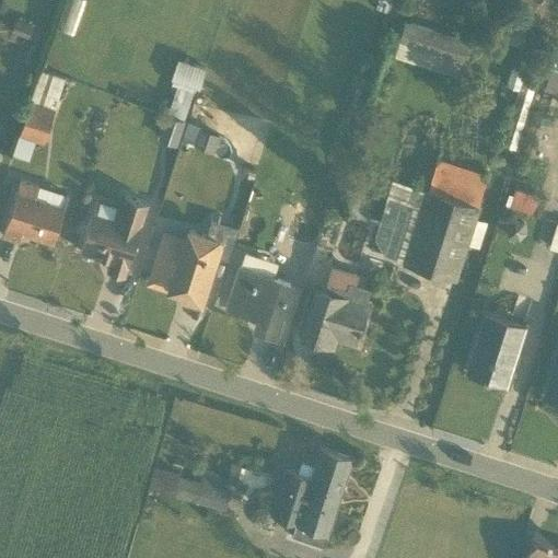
[(72,0),(64,30),(76,33),(85,0),(72,0)]
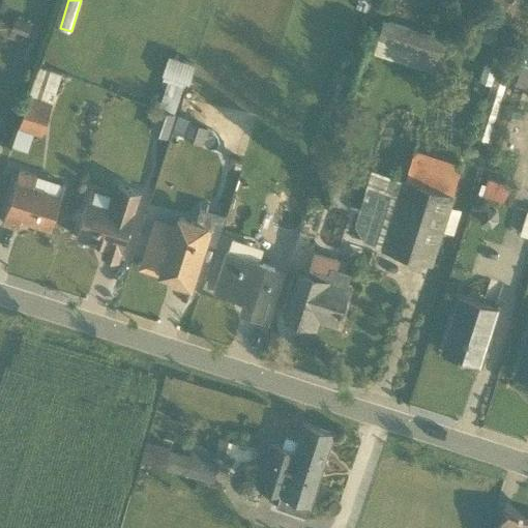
[(16,22),(12,33),(29,37),(32,27),(16,22)]
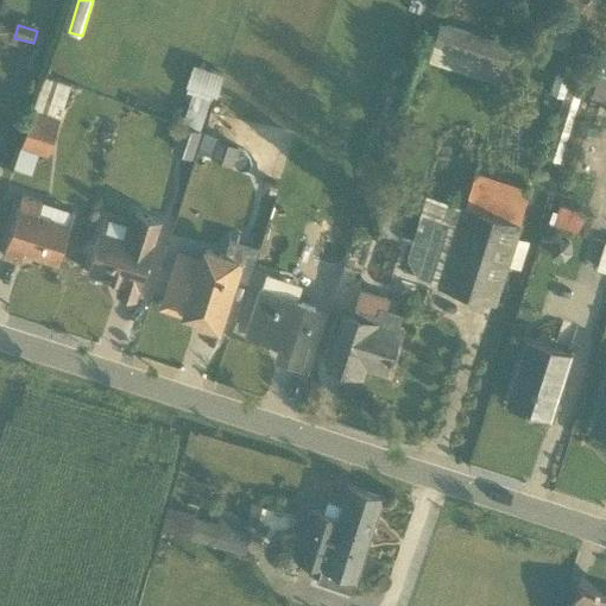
[(511,50),(440,26),(428,63),(498,86),(511,50)]
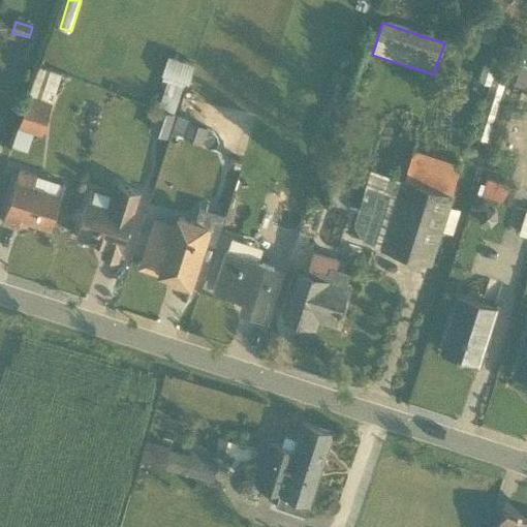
[(526,44),(517,74),(518,75),(515,88),(526,91),(526,44)]
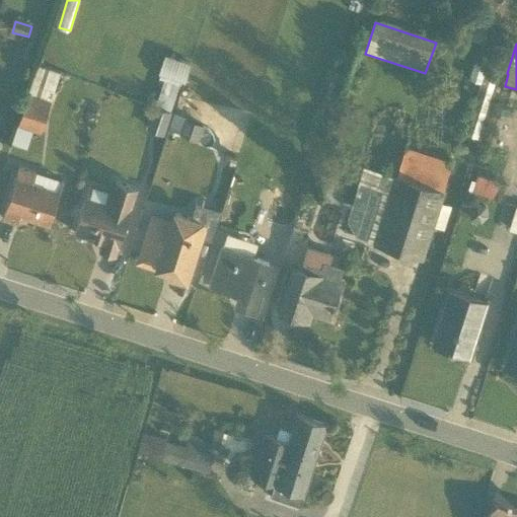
[(147,133),(165,139),(172,116),(171,116),(182,83),(186,84),(192,65),(165,57),(159,76),(166,78),(155,109),(154,109),(147,133)]
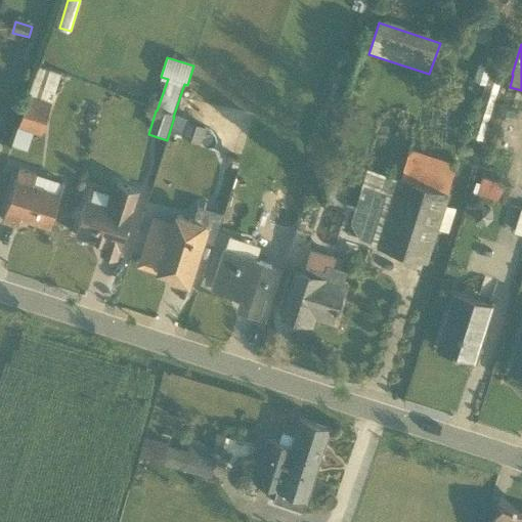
[(483,142),(504,73),(480,66),(474,84),(476,85),(485,87),(471,139),(483,142)]
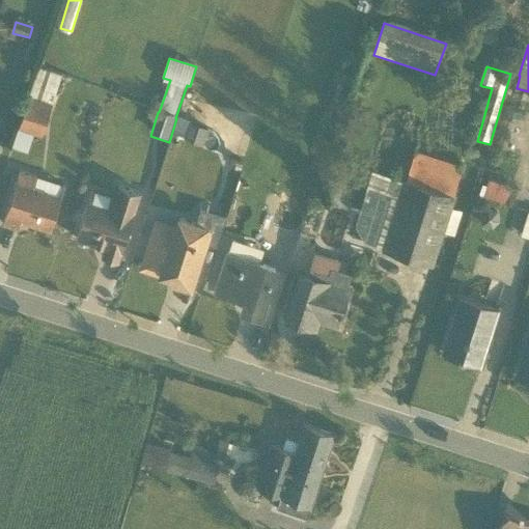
[(43,138),(63,76),(39,68),(12,149),(28,155),(34,135),(43,138)]
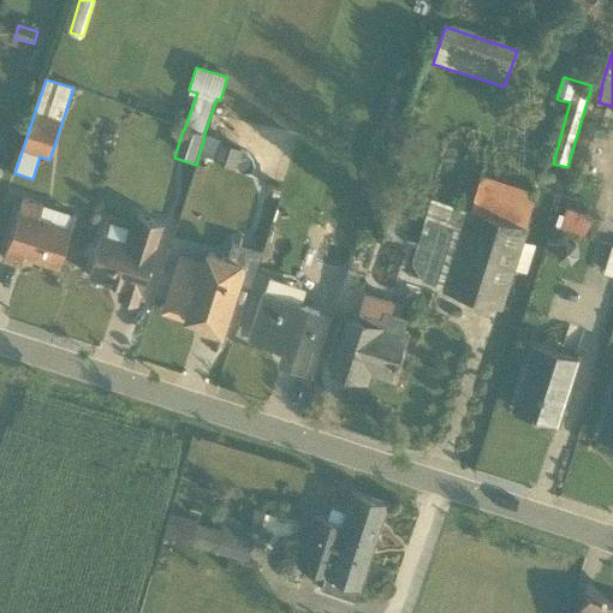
[(517,128),(516,152),(529,153),(530,129),(517,128)]
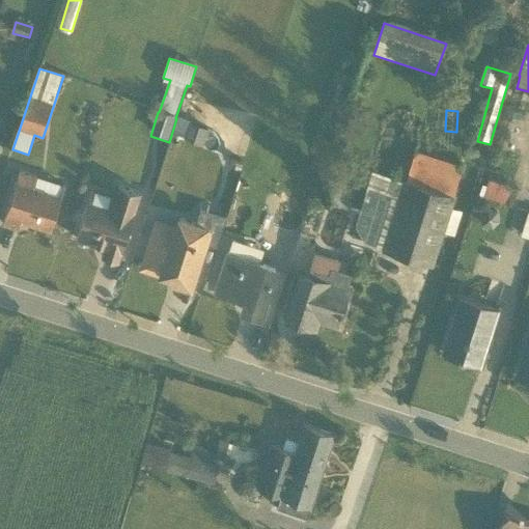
[(210,132),(189,123),(183,140),(203,147),(210,132)]
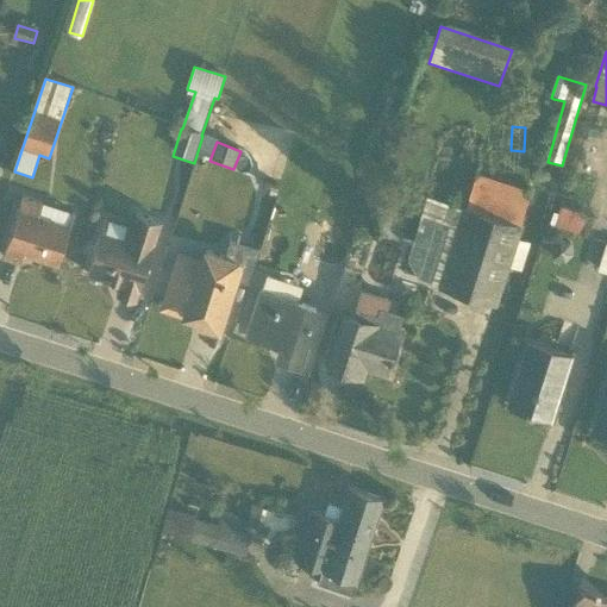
[(464,210),(439,287),(439,289),(498,307),(511,269),(523,273),(531,244),(519,241),(524,225),(521,224),(531,193),(476,175),(464,210)]
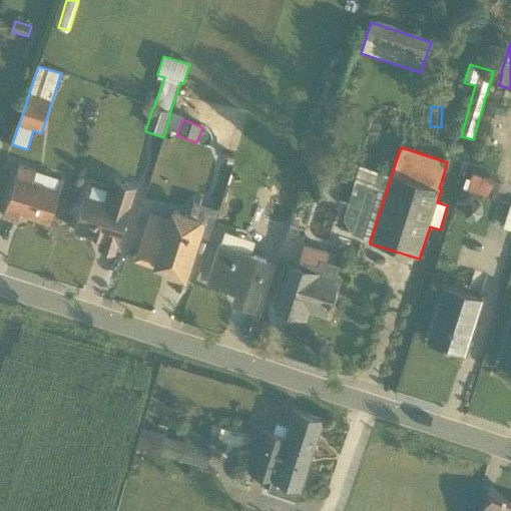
[(20,166),(3,217),(19,222),(21,215),(49,224),(63,180),(20,166)]
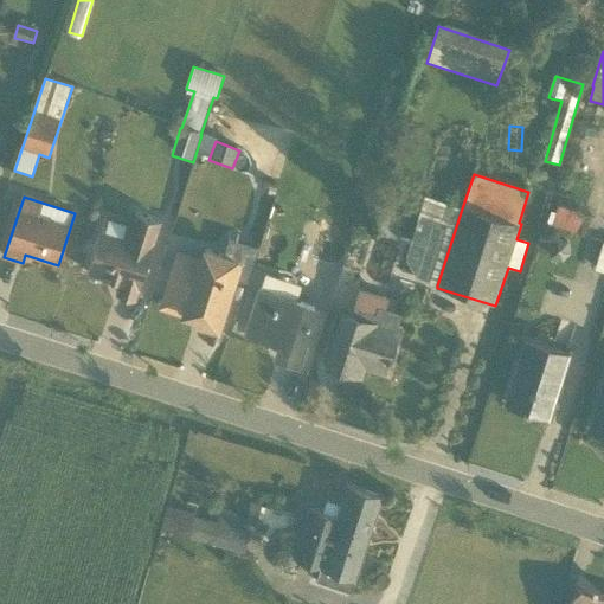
[(437,286),(462,209),(425,197),(406,261),(416,280),(437,286)]
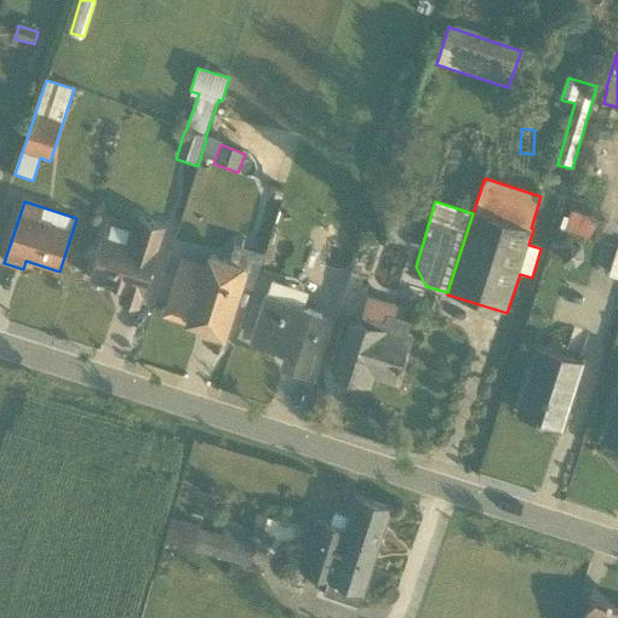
[(368,218),(339,209),(321,269),(349,278),(368,218)]
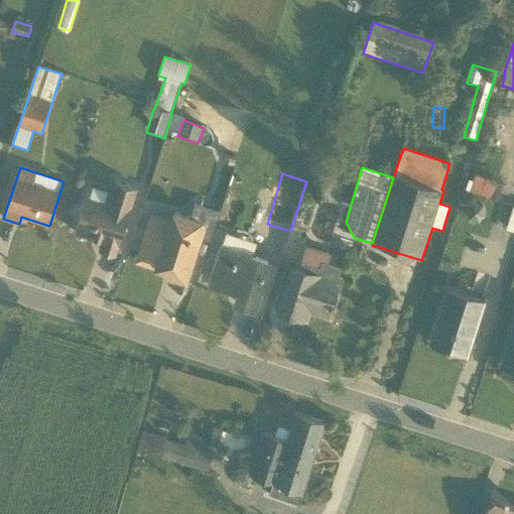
[(501,183),(475,176),(470,195),(496,202),(501,183)]
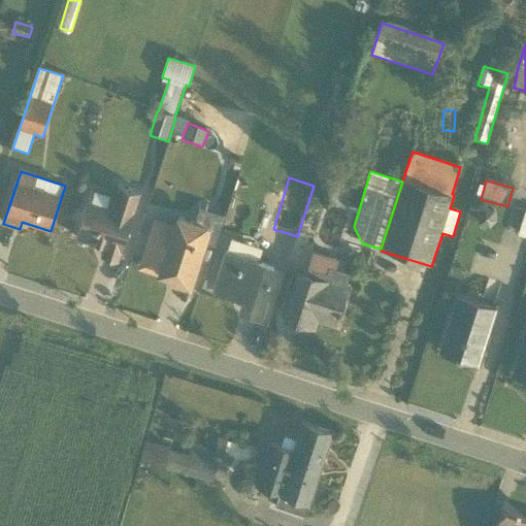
[(76,238),(105,249),(102,257),(118,262),(140,195),(119,188),(114,199),(92,192),(76,238)]
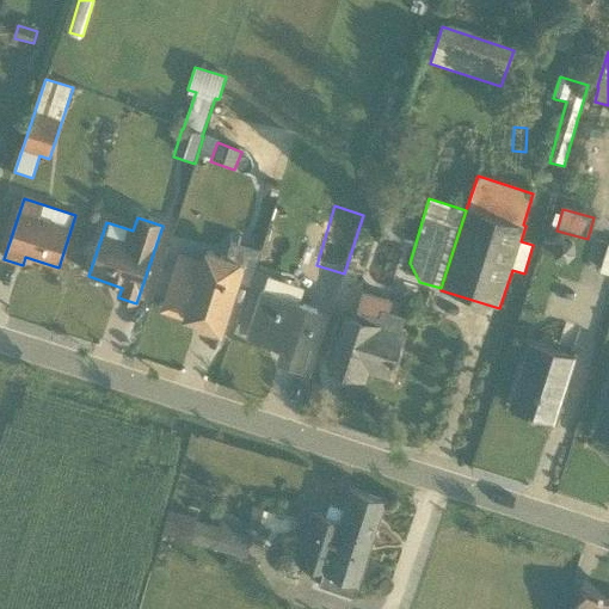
[(248,287),(262,252),(240,244),(231,244),(226,257),(204,250),(200,262),(178,254),(159,313),(196,325),(201,330),(221,336),(239,282),(248,287)]
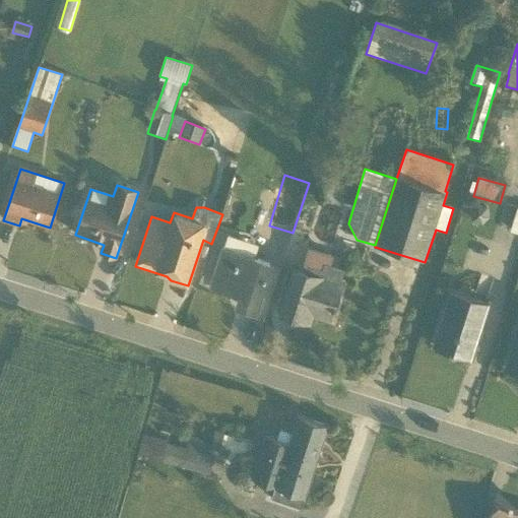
[(238,299),(234,309),(257,316),(273,264),(255,258),(259,245),(229,236),(224,250),(221,248),(208,289),(238,299)]
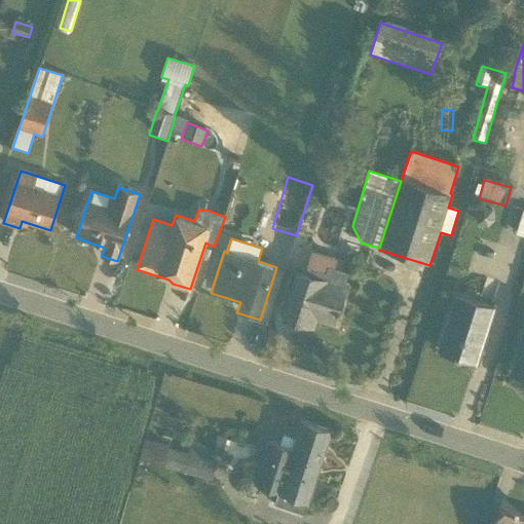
[(334,326),(350,273),(335,268),(338,259),(312,252),(305,273),(296,270),(281,320),(314,330),(317,321),(334,326)]
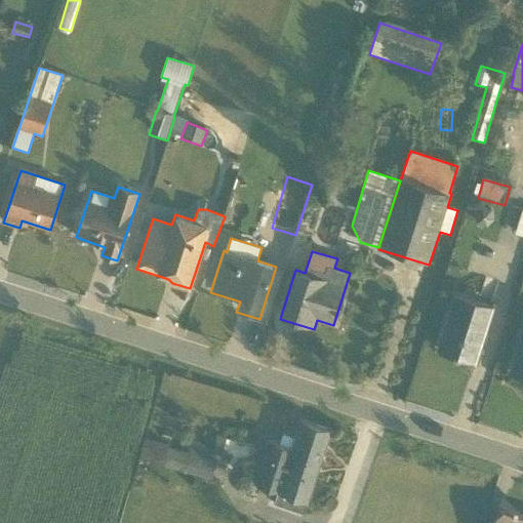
[(494,307),(456,295),(439,350),(453,355),(453,357),(457,358),(458,356),(477,362),(494,307)]
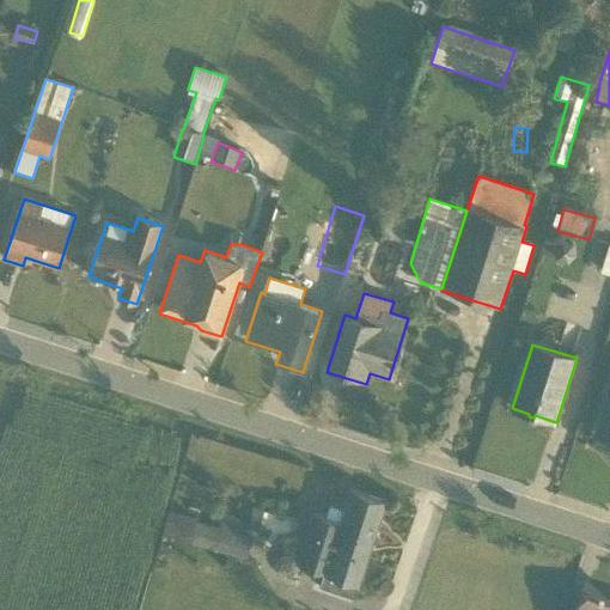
[(609,396),(597,435),(609,439),(609,396)]
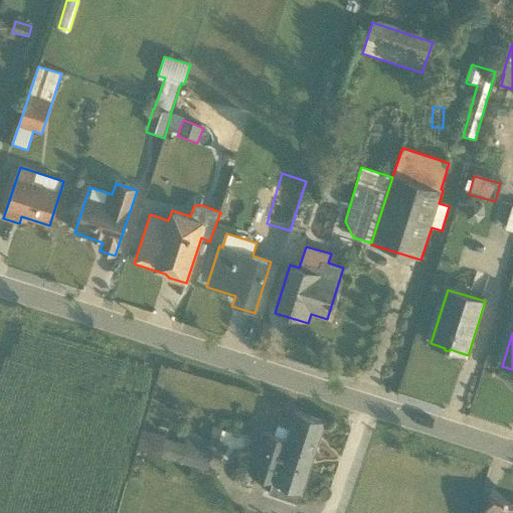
[(274,484),(270,496),(298,505),(302,494),(303,494),(325,422),(296,413),(290,431),(278,428),(275,437),(264,434),(250,477),(274,484)]
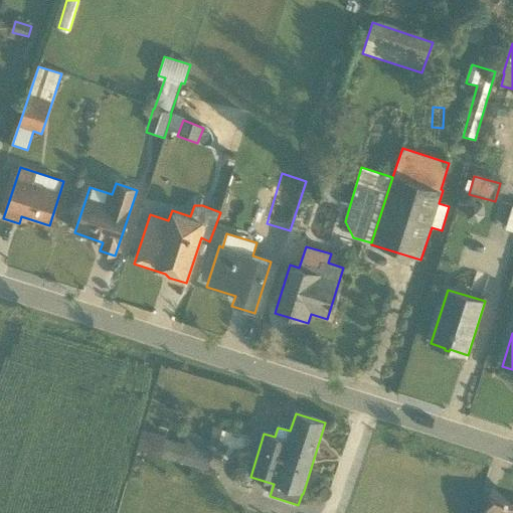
[(143,431),(137,452),(208,471),(212,454),(207,453),(209,447),(217,448),(222,431),(213,429),(209,444),(169,432),(167,438),(143,431)]
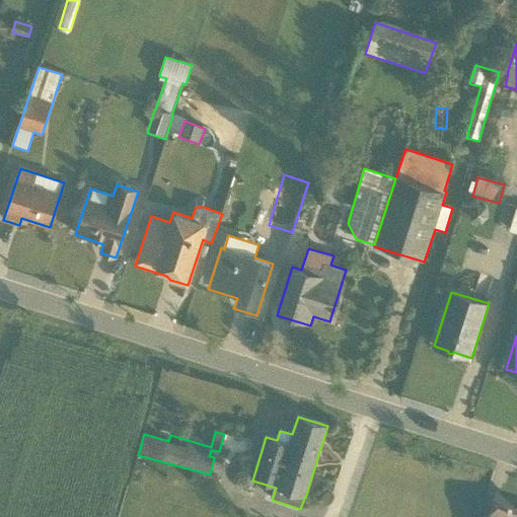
[(516,510),(498,505),(494,516),(516,516),(516,510)]
